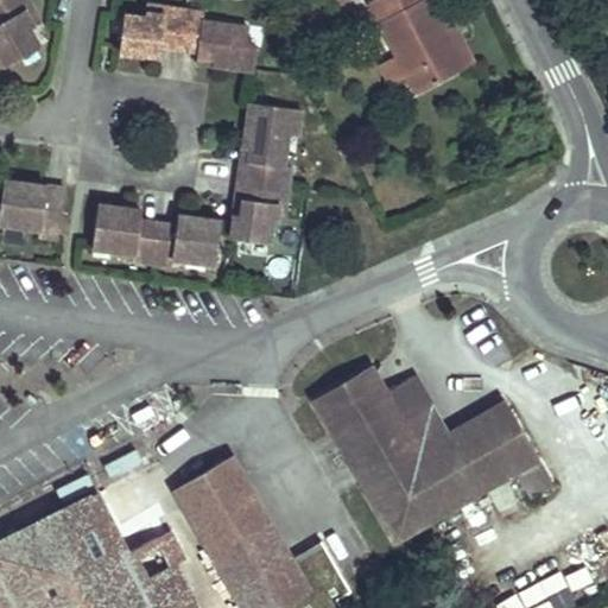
[(39,46),(30,29),(39,24),(26,0),(0,0),(0,38),(1,40),(0,40),(0,54),(6,65),(39,46)]
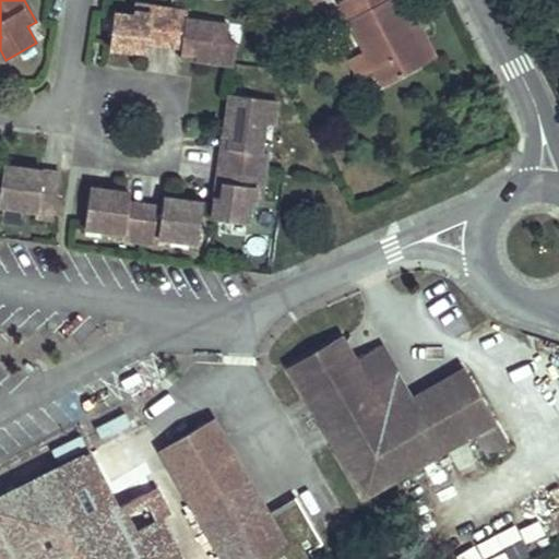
[(418,23),(413,26),(407,28),(392,0),(341,0),(340,1),(366,51),(376,71),(383,85),(437,58),(418,23)]
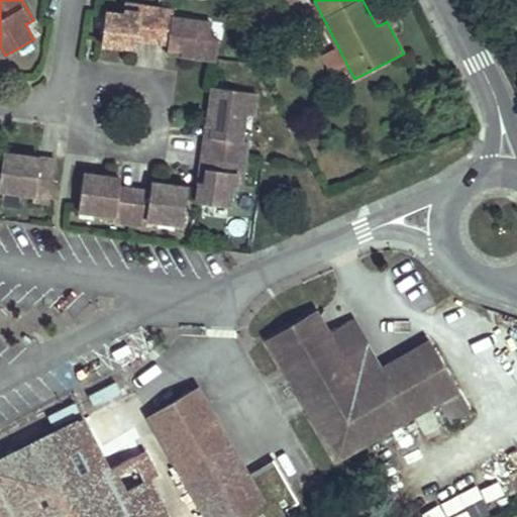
[(363,0),(377,26),(382,24),(369,0),(363,0)]
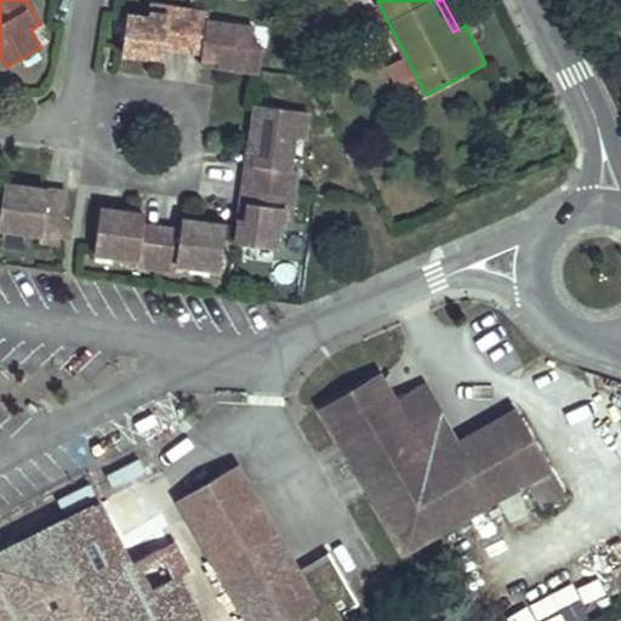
[(147,49),(164,51),(164,46),(183,49),(188,11),(169,9),(167,16),(148,13),(148,17),(126,13),(121,52),(146,56),(147,49)]
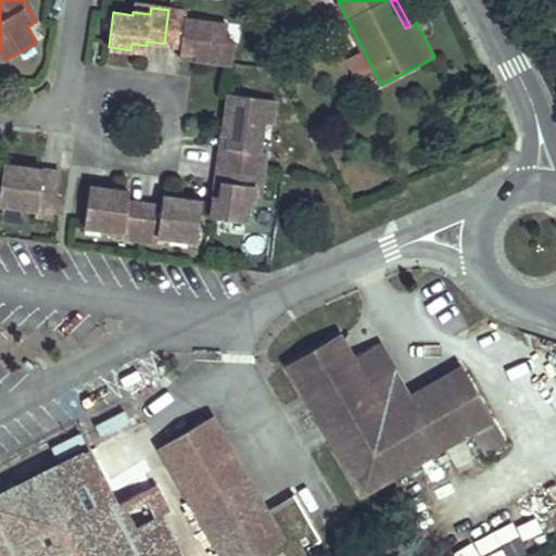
[(180,46),(185,20),(186,20),(186,13),(168,10),(164,43),(180,46)]
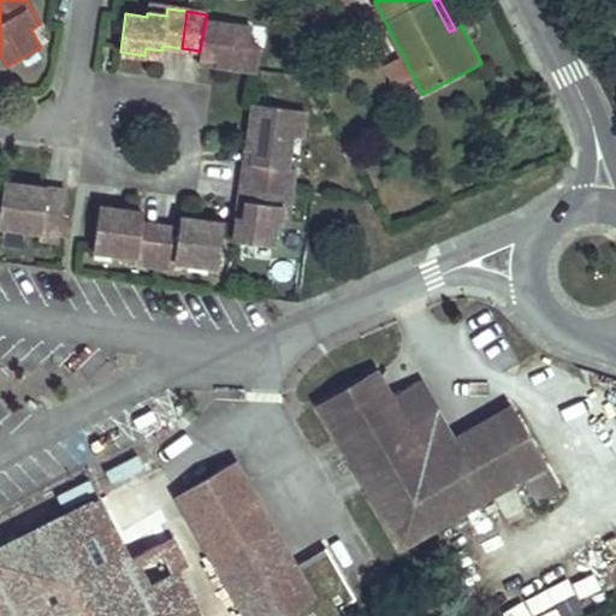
[(200,55),(215,58),(214,65),(258,71),(260,48),(249,46),(252,28),(206,22),(205,22),(200,51),(200,55)]
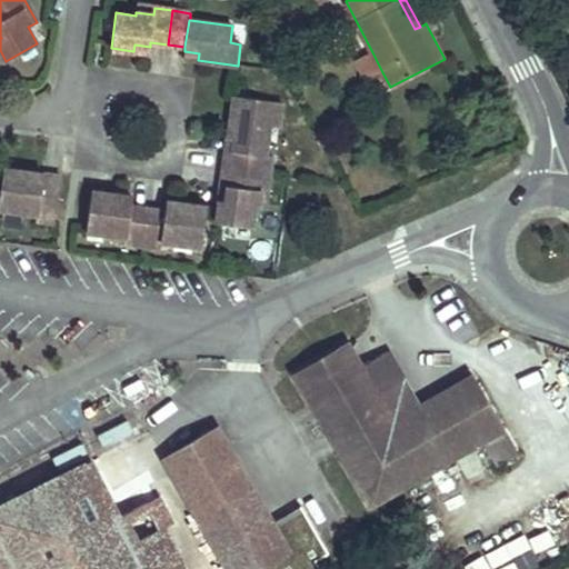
[(382,72),(372,52),(356,60),(366,80),(382,72)]
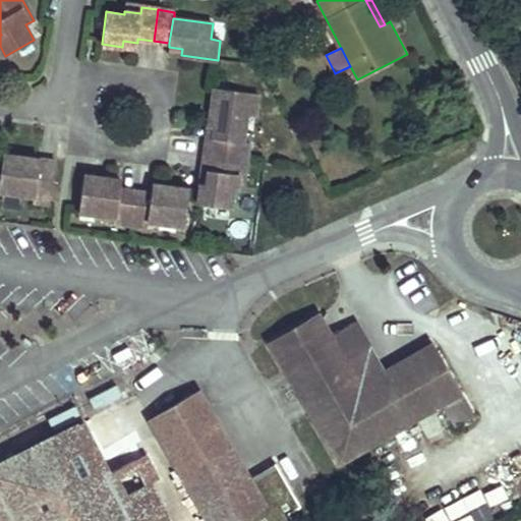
[(255,94),(214,88),(209,127),(214,127),(213,138),(216,139),(214,156),(247,160),(249,142),(243,141),(246,114),(253,114),(255,94)]
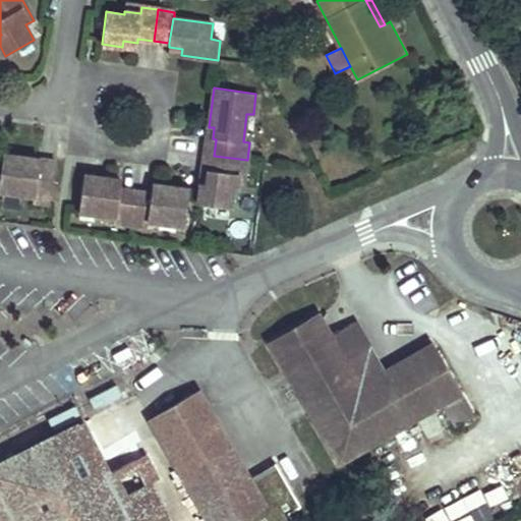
[(214,156),(216,139),(213,138),(214,127),(209,127),(205,155),(214,156)]
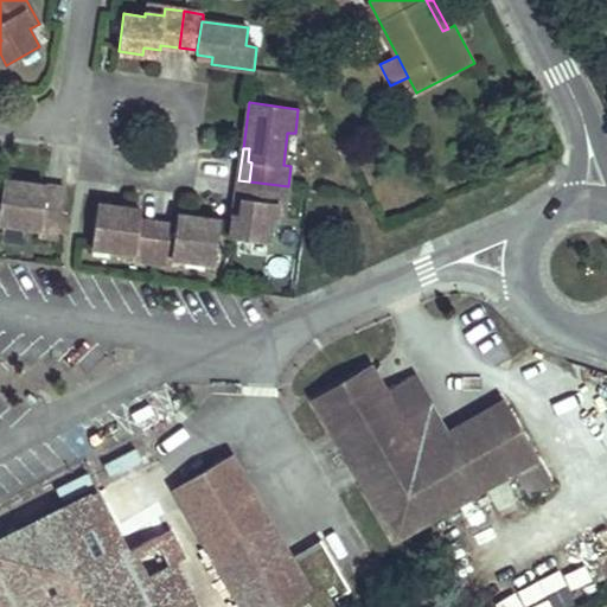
[(4,180),(0,202),(0,222),(39,228),(38,235),(58,237),(64,199),(45,197),(45,193),(26,190),(27,183),(4,180)]
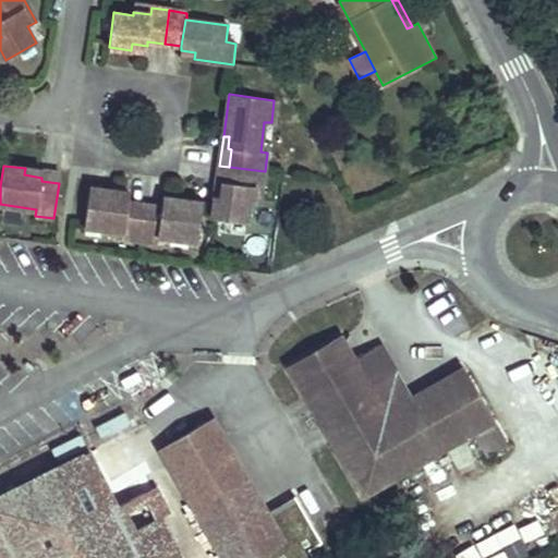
[(219,166),(215,196),(221,196),(223,182),(227,182),(229,167),(219,166)]
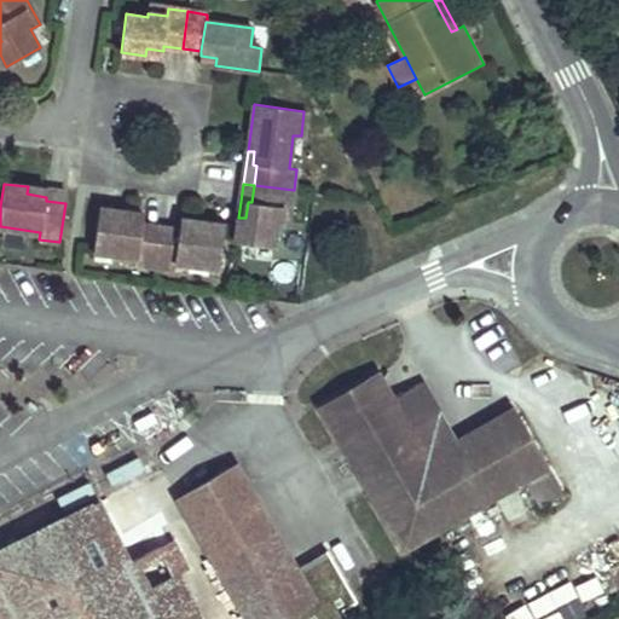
[(238,218),(235,242),(273,247),(277,226),(288,227),(294,190),(254,185),(252,202),(248,202),(246,218),(238,218)]
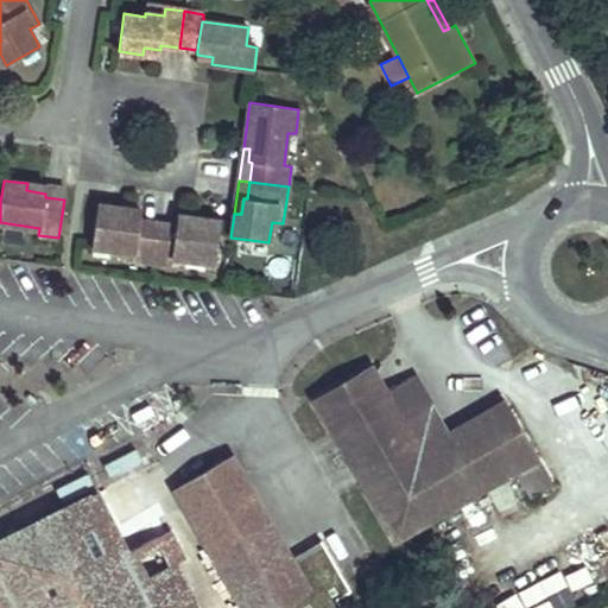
[(45,197),(64,200),(65,189),(27,183),(26,190),(45,194),(45,197)]
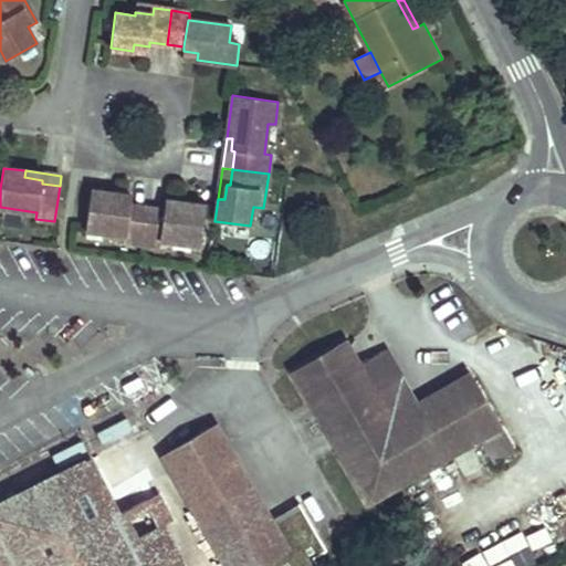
[(130,202),(113,200),(113,194),(91,190),(85,230),(125,236),(124,241),(143,243),(146,208),(130,206),(130,202)]
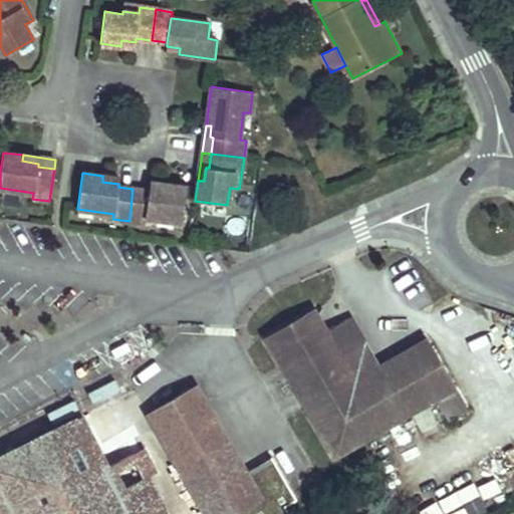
[(119,178),(102,176),(102,182),(118,184),(119,178)]
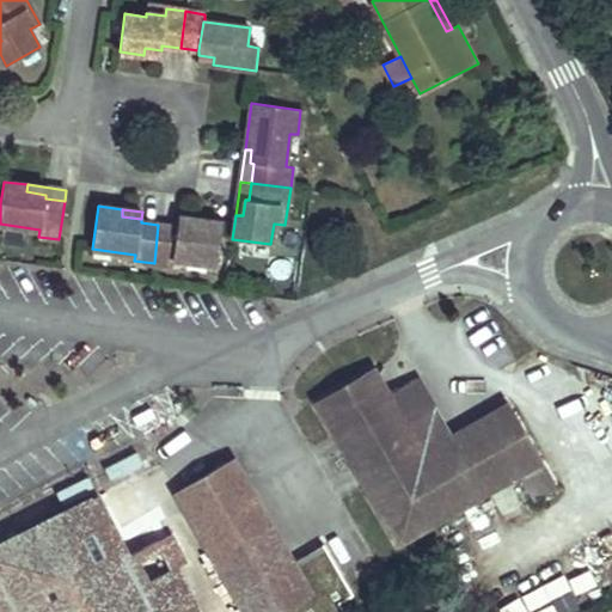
[(178,224),(197,226),(199,219),(179,216),(178,224)]
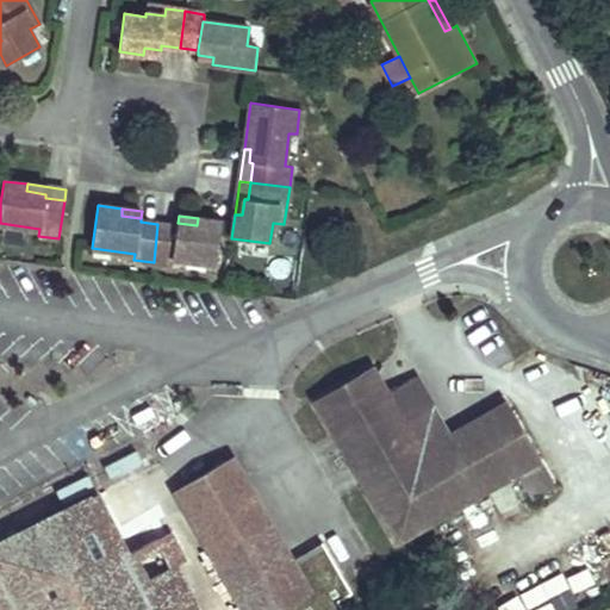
[(172,265),(173,259),(216,265),(222,222),(198,218),(197,225),(178,223),(176,226),(157,224),(154,262),(172,265)]
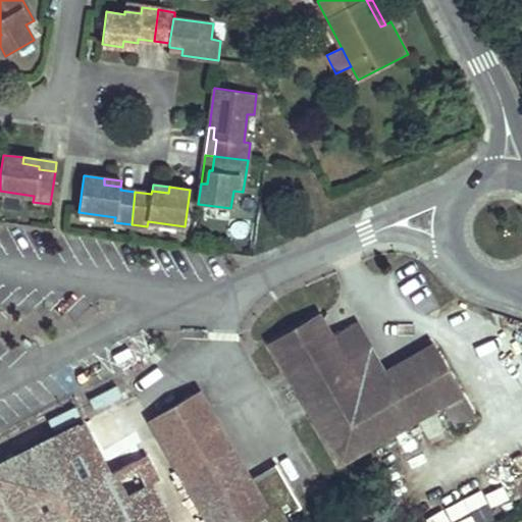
[(331,335),(320,315),(271,343),(327,439),(332,436),(344,455),(362,444),(365,450),(445,403),(457,425),(474,415),(432,345),(380,375),(377,370),(379,363),(356,321),(331,335)]
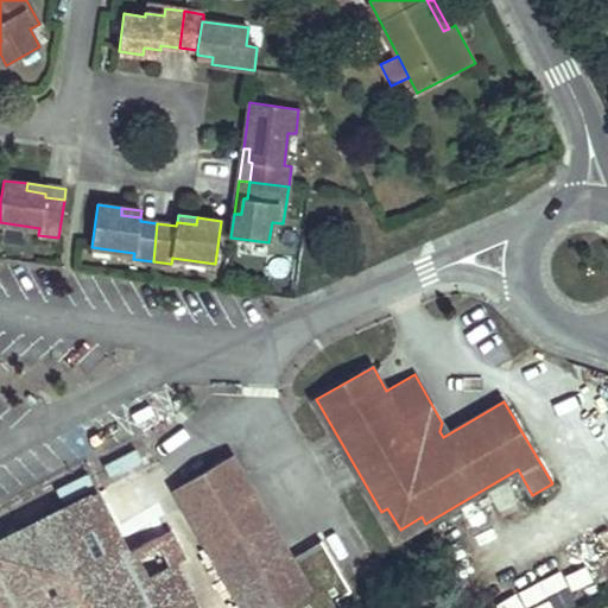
[(244,607),(277,607),(308,590),(290,558),(230,457),(175,489),(244,607)]
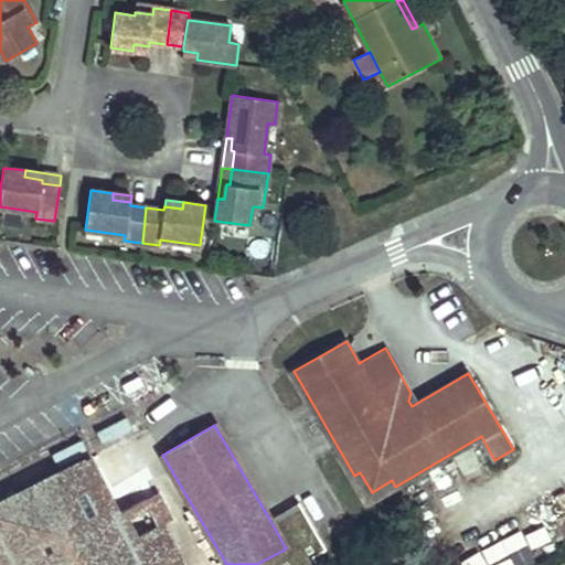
[(123,537),(82,450),(0,496),(0,564),(174,564),(151,522),(123,537)]
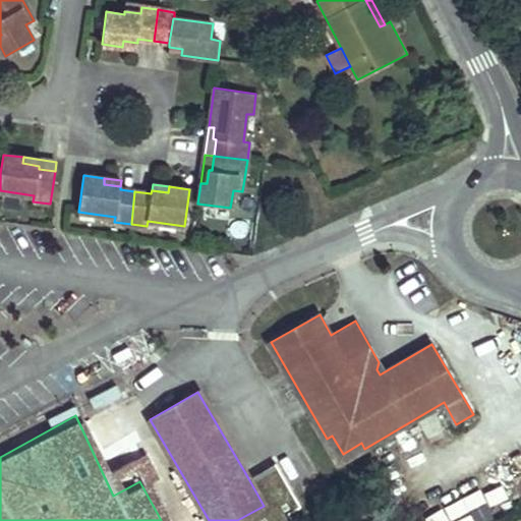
[(343,454),(332,436),(327,439),(341,462),(364,449),(361,443),(343,454)]
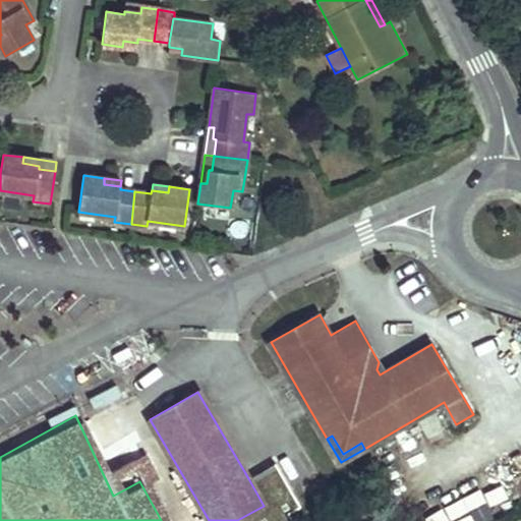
[(291,488),(315,475),(302,448),(277,460),(291,488)]
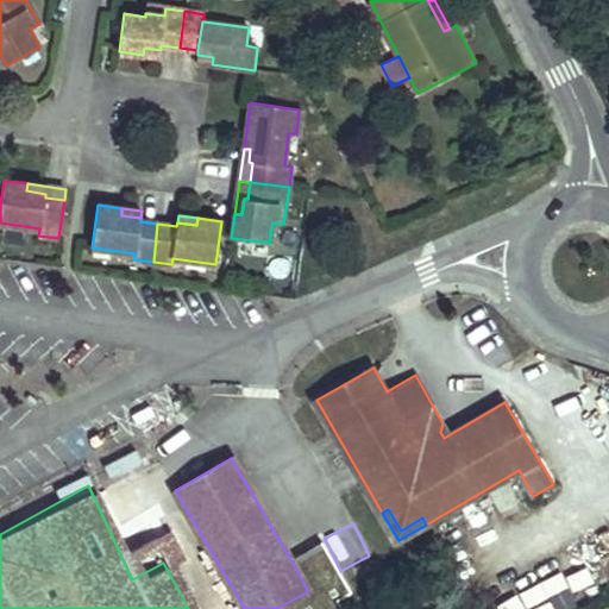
[(343,608),(338,600),(351,592),(321,541),(290,559),(308,591),(277,608),(343,608)]
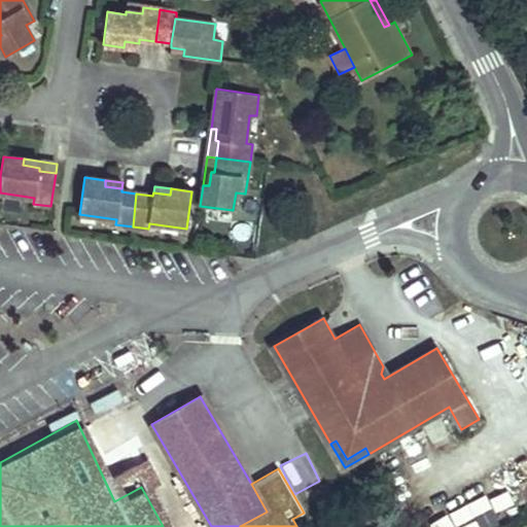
[(429,526),(470,526),(514,508),(500,479),(423,512),(429,526)]
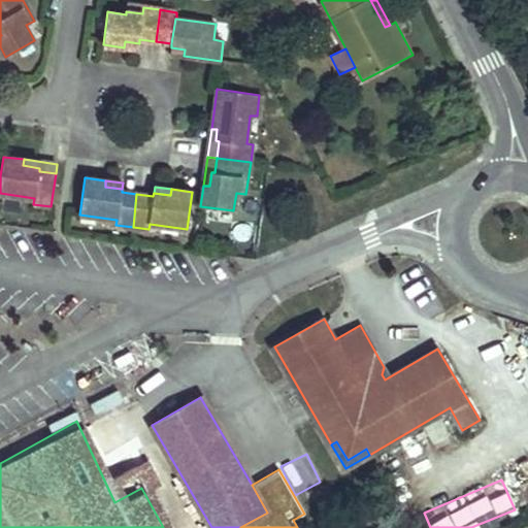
[(342,503),(329,512),(334,521),(348,513),(342,503)]
